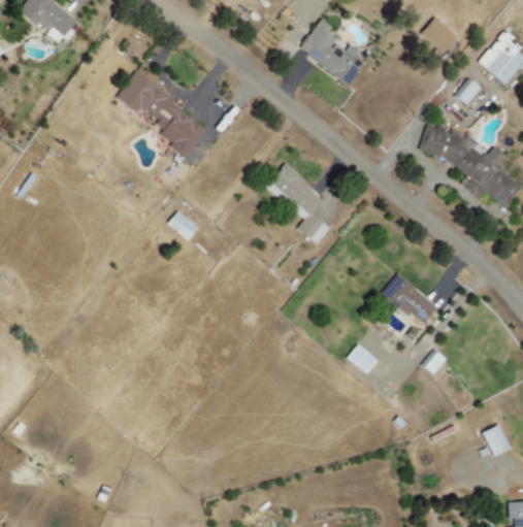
[(60,41),(77,19),(53,0),(27,0),(20,10),(60,41)]
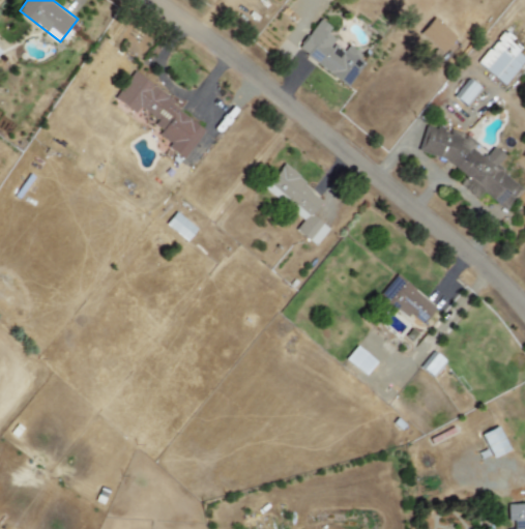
[(445,52),(460,37),(438,17),(424,32),(445,52)]
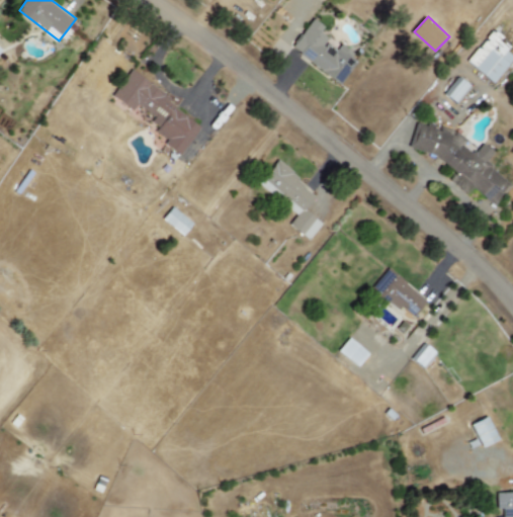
[(343,84),(361,59),(343,46),(340,50),(329,41),(331,38),(323,32),(327,26),(315,18),(293,48),(343,84)]
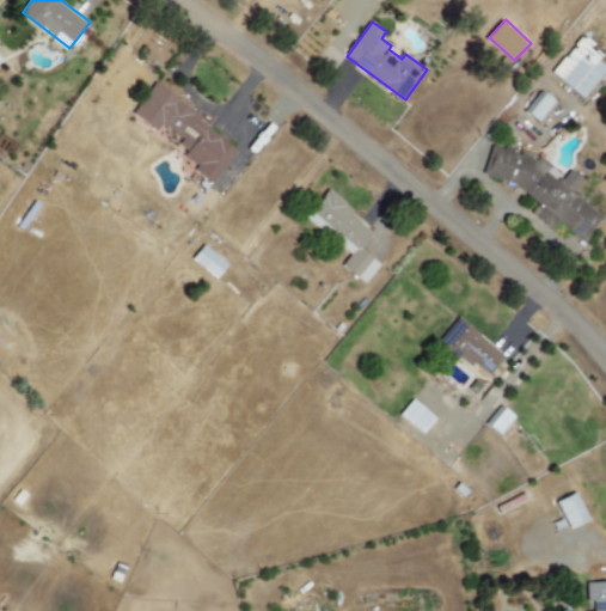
[(585,98),(605,75),(605,63),(600,59),(605,53),(586,35),(555,71),(585,98)]
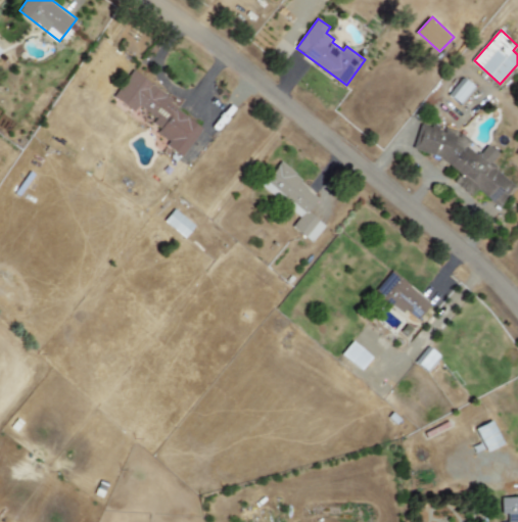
[(116,97),(137,111),(141,105),(159,117),(154,127),(173,139),(169,146),(186,156),(207,123),(133,74),(116,97)]
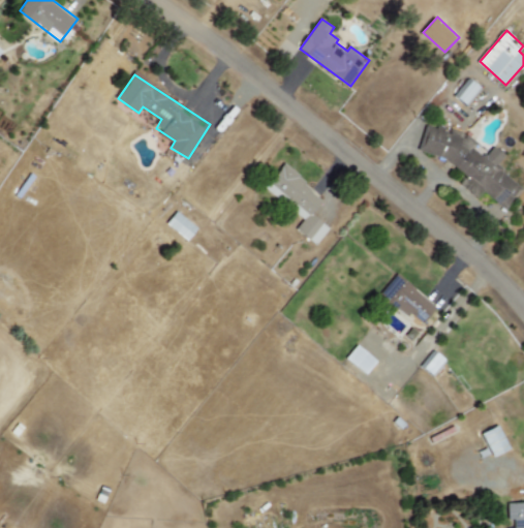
[(456,95),(468,106),(484,89),(470,78),(456,95)]
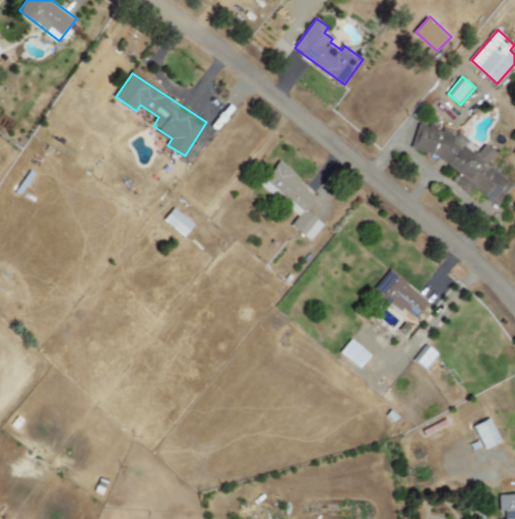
[(413,147),(440,156),(467,179),(463,184),(473,193),(477,188),(494,201),(502,203),(514,189),(514,183),(493,165),(497,151),(487,143),(478,154),(468,146),(470,140),(462,133),(433,123),(431,126),(422,123),(413,147)]
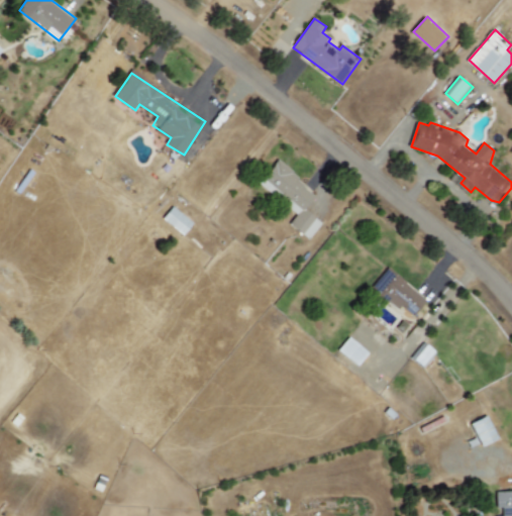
[(292,224),(312,239),(324,222),(307,209),(319,192),(278,162),(261,184),(300,213),(292,224)]
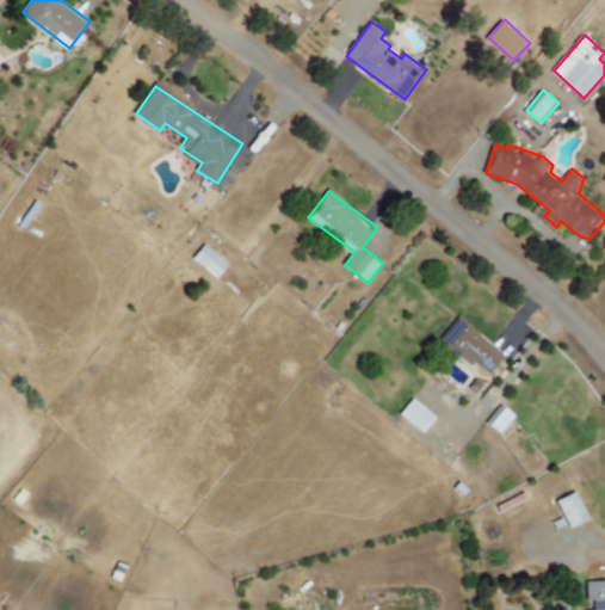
[(220,277),(230,264),(207,244),(196,257),(220,277)]
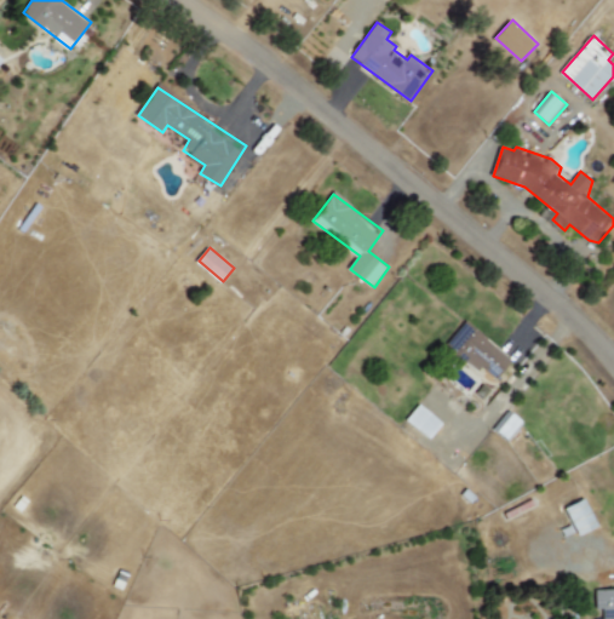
[(515,359),(466,320),(446,347),(480,373),(485,367),(499,379),(515,359)]
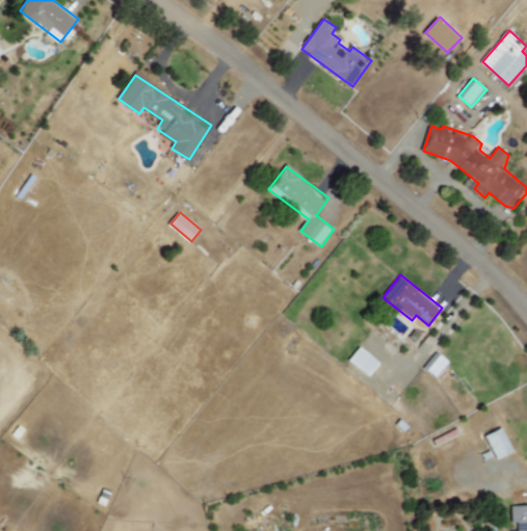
[(381,363),(362,346),(350,360),(370,376),(381,363)]
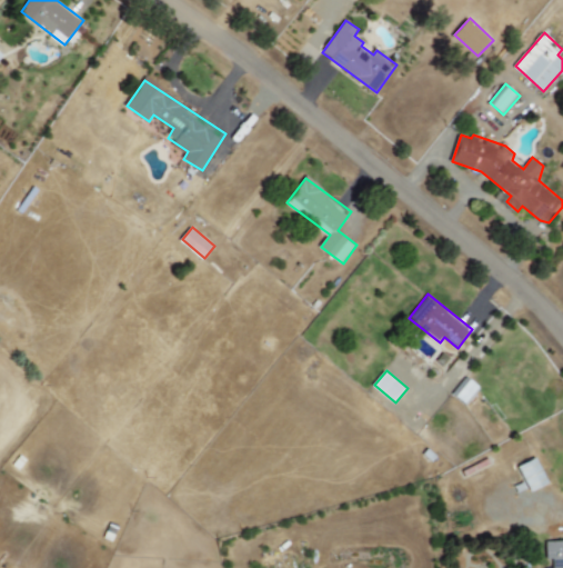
[(469,405),(481,387),(466,377),(454,395),(469,405)]
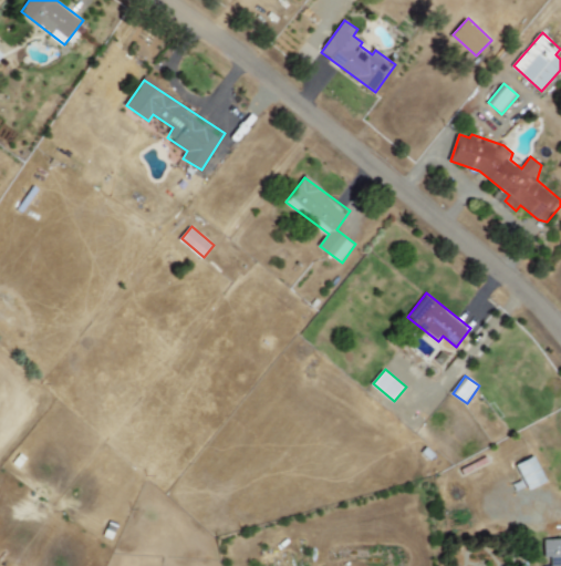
[(529,489),(547,482),(537,455),(519,463),(529,489)]
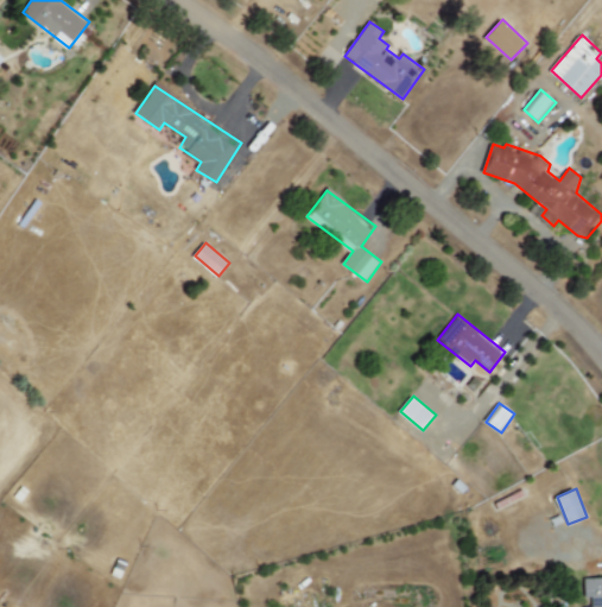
[(601,576),(585,577),(587,598),(593,598),(593,606),(587,606),(585,606),(601,606),(601,576)]
